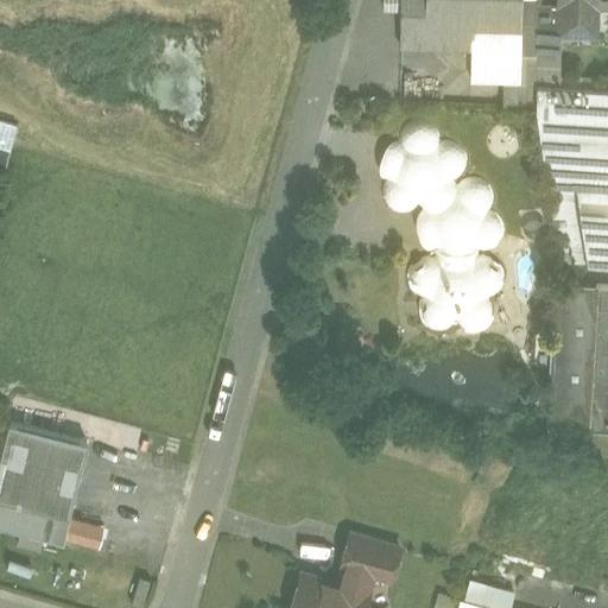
[(399,0),(399,46),(469,46),(469,84),(520,84),(520,56),(520,0),(399,0)]
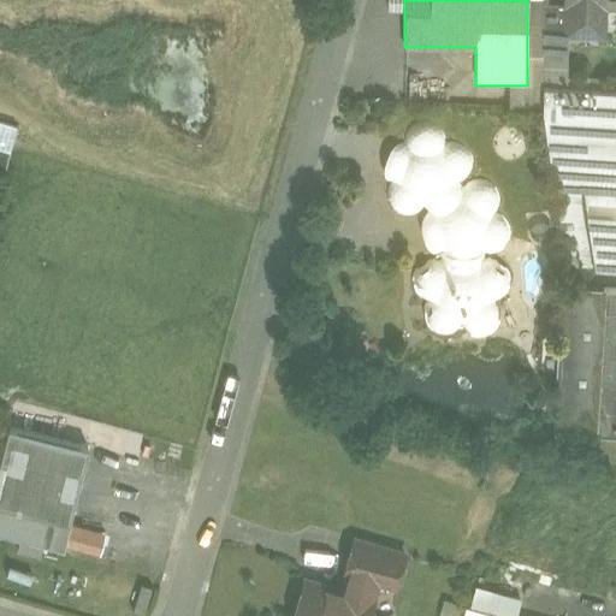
[(542,0),(527,0),(527,57),(542,57),(542,0)]
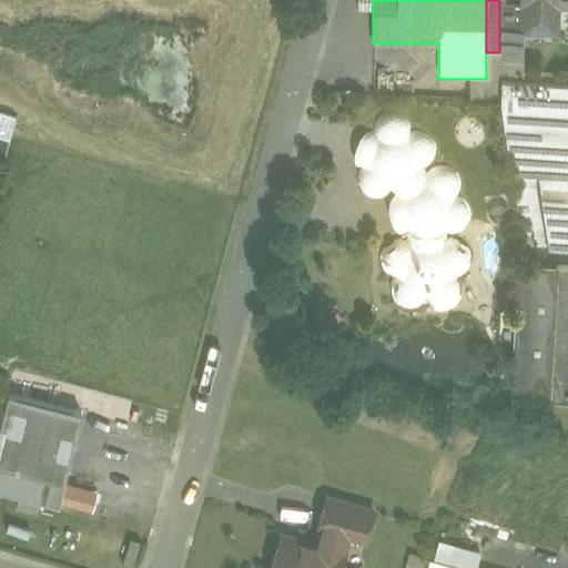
[(567,0),(511,0),(511,33),(551,34),(553,7),(567,7),(567,0)]
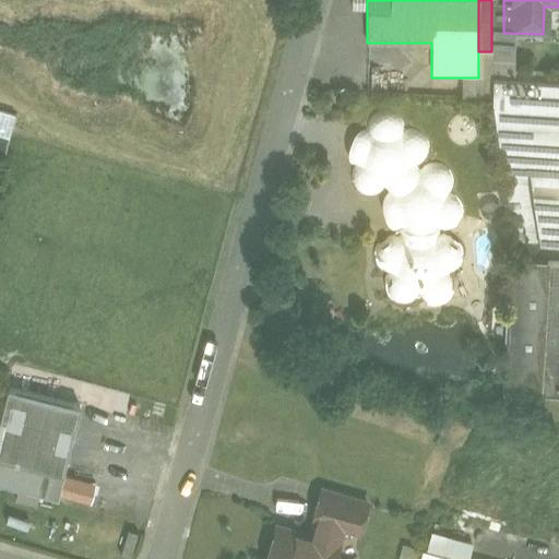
[(491,102),(509,241),(558,245),(558,81),(494,80),(491,102)]
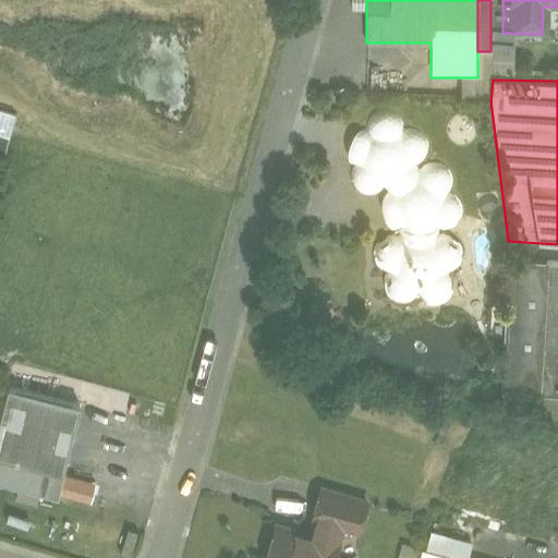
[(13,113),(0,110),(0,154),(2,155),(13,113)]
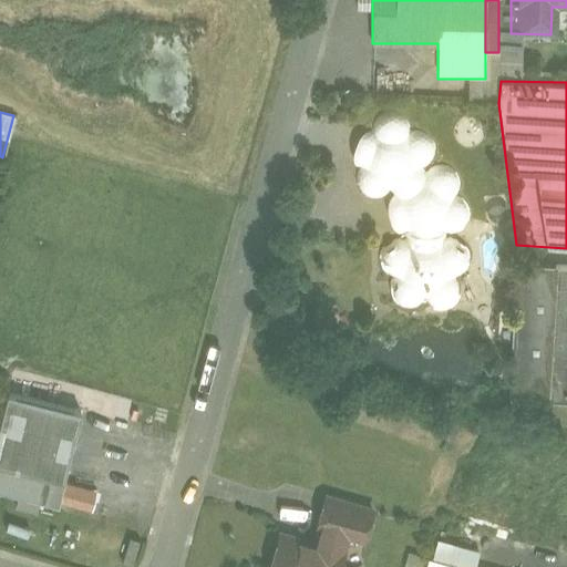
[(367,135),(357,136),(344,151),(347,165),(357,168),(350,181),(359,195),(377,196),(385,191),(389,195),(380,207),(382,222),(392,230),(400,232),(400,244),(381,246),(372,263),(380,277),(390,278),(382,289),(389,305),(412,306),(419,300),(425,307),(443,306),(453,291),(446,279),(461,274),(464,256),(450,244),(435,244),(435,234),(450,233),(463,217),(454,186),(447,172),(429,168),(419,175),(413,171),(424,163),(425,142),(415,134),(403,134),(402,127),(394,116),(377,116),(367,124),(367,135)]
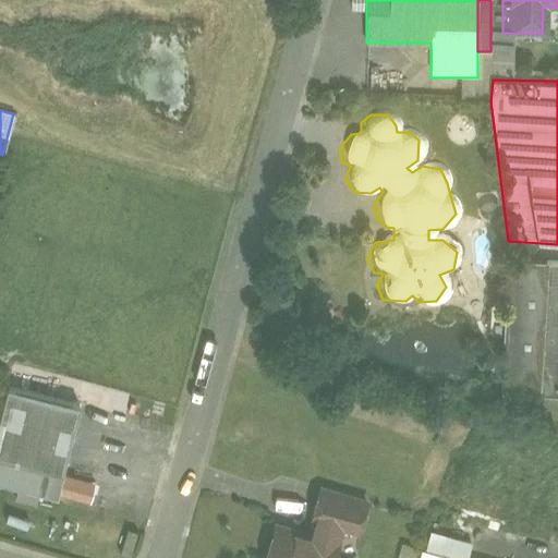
[(557,263),(502,259),(502,266),(493,390),(548,395),(557,395),(557,263)]
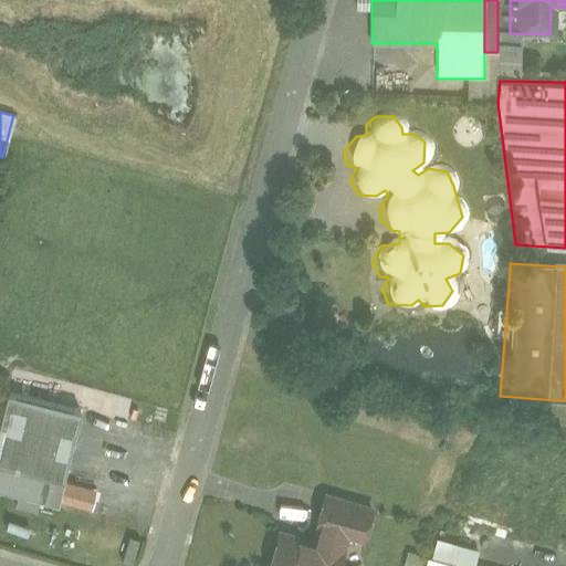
[(0,493),(52,507),(77,416),(8,396),(0,421),(0,493)]
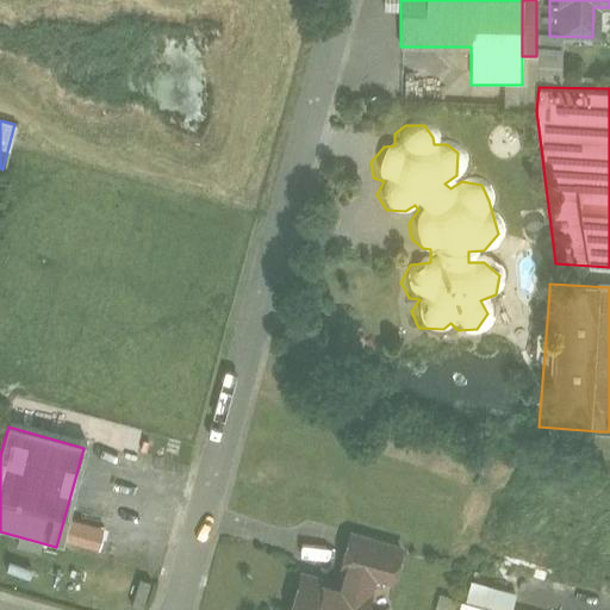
[(362,609),(359,609),(367,579),(384,584),(394,547),(396,543),(342,528),(341,531),(330,568),(334,568),(330,584),(312,579),(313,574),(293,568),(281,609),(362,609)]
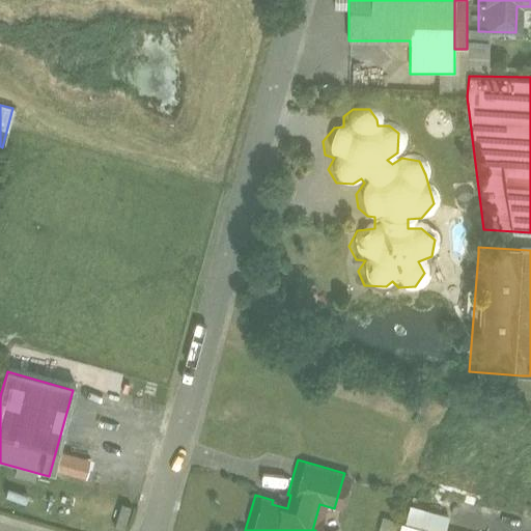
[(411,508),(406,523),(434,530),(445,530),(449,518),(411,508)]
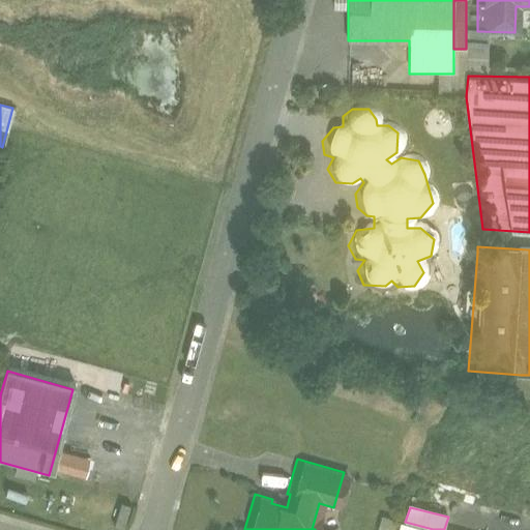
[(433,529),(405,522),(398,520),(393,529),(433,529)]
